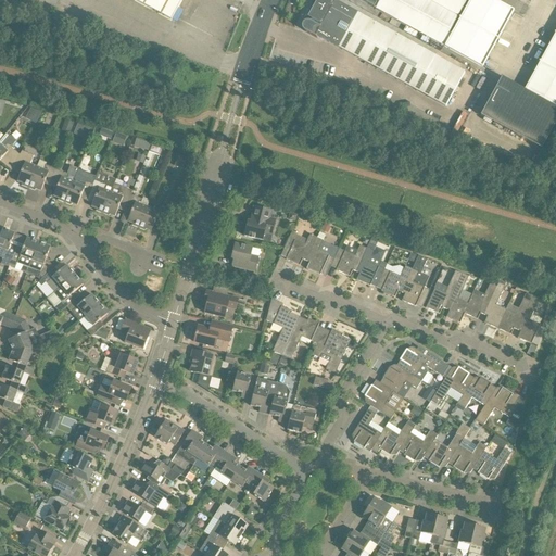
[(134,0),(172,21),(182,0),(134,0)]
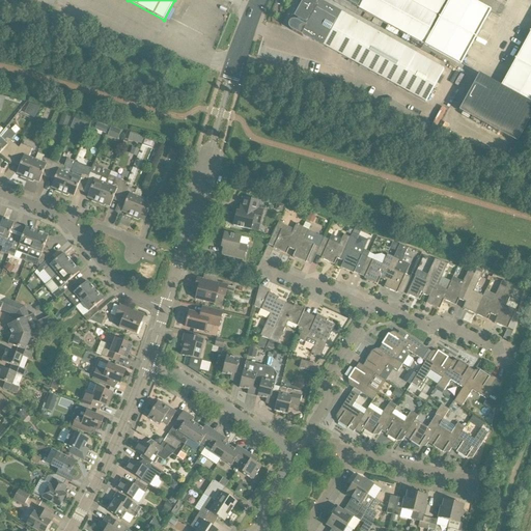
[(318,0),(303,0),(302,0),(298,0),(296,6),(300,7),(296,15),(295,15),(294,17),(297,19),(296,21),(295,21),(294,20),(292,20),(291,21),(290,21),(289,22),(288,23),(288,24),(287,25),(287,26),(288,27),(288,28),(289,29),(289,30),(290,30),(303,36),(304,35),(398,87),(416,54),(370,29),(318,0)]
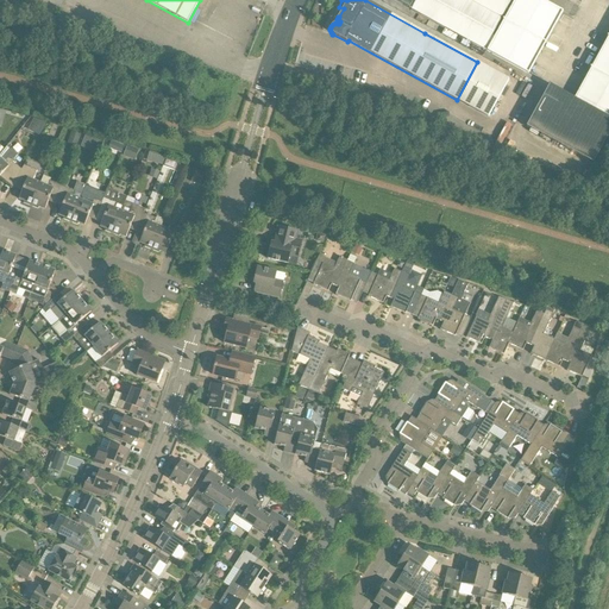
[(503,26),(454,0),(393,0),(489,52),(503,26)]
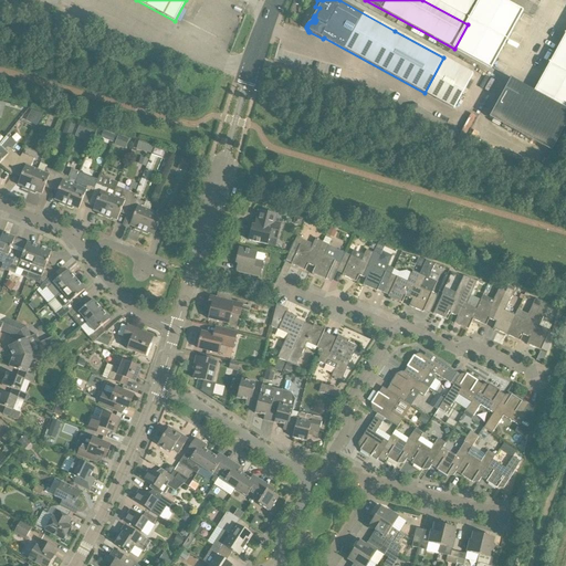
[(422,0),(468,24),(481,0),(422,0)]
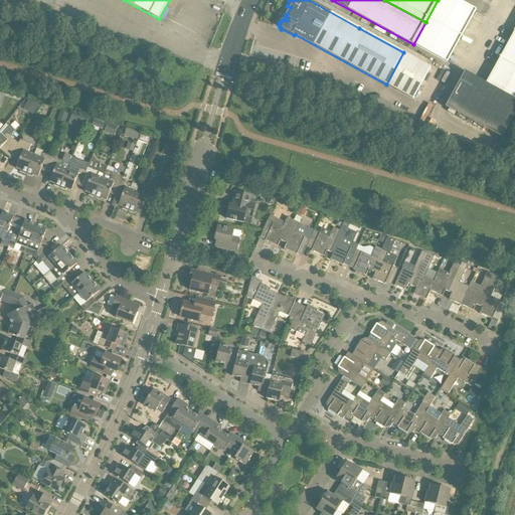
[(413,44),(447,62),(476,10),(457,0),(438,0),(425,22),(413,44)]
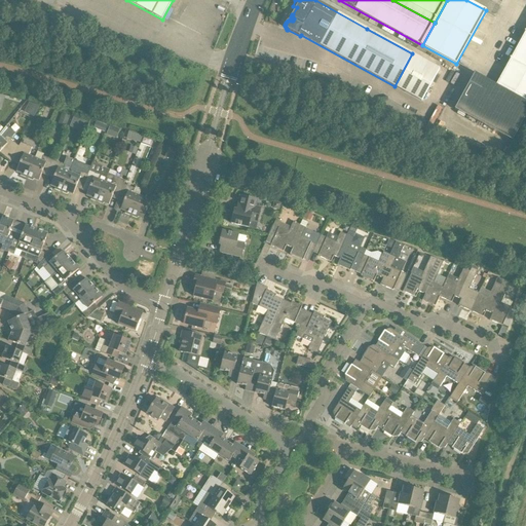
[(525,31),(525,32),(512,59),(511,58),(510,59),(511,59),(496,85),(525,101),(525,31)]
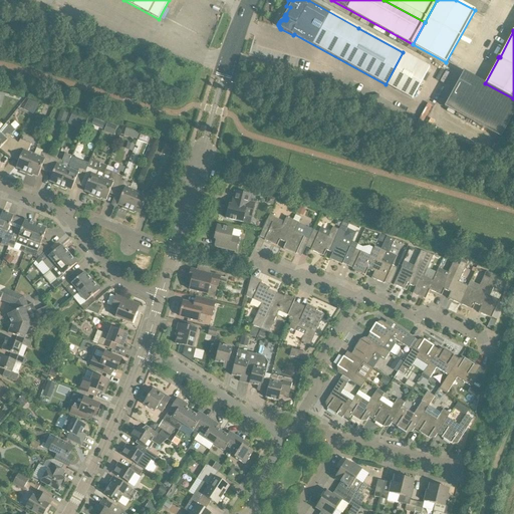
[(403,52),(386,84),(413,99),(430,67),(403,52)]
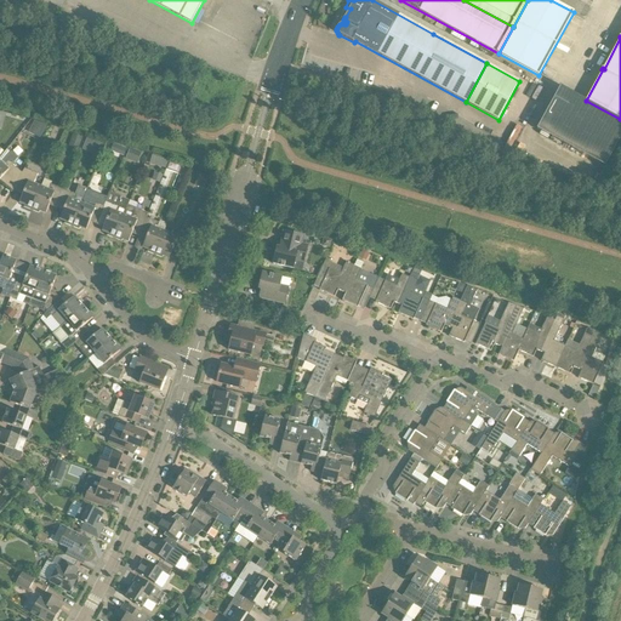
[(620,137),(620,119),(586,101),(560,86),(559,87),(560,87),(537,130),(605,166),(620,137)]
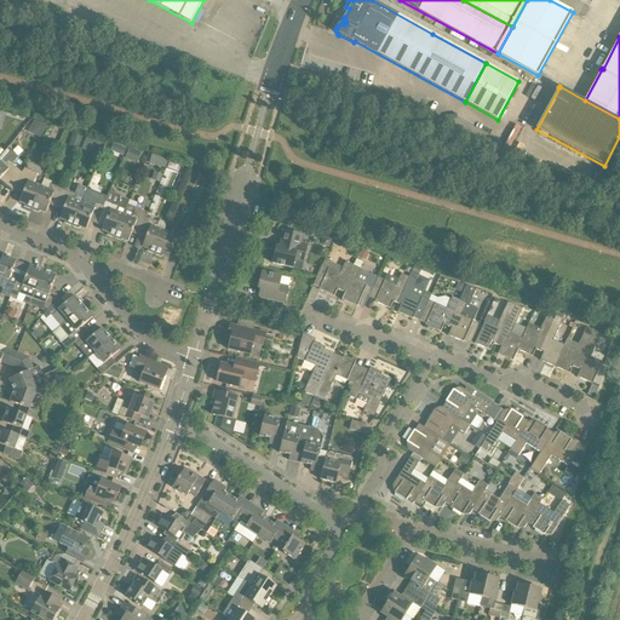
[(385,96),(375,93),(371,109),(380,113),(385,96)]
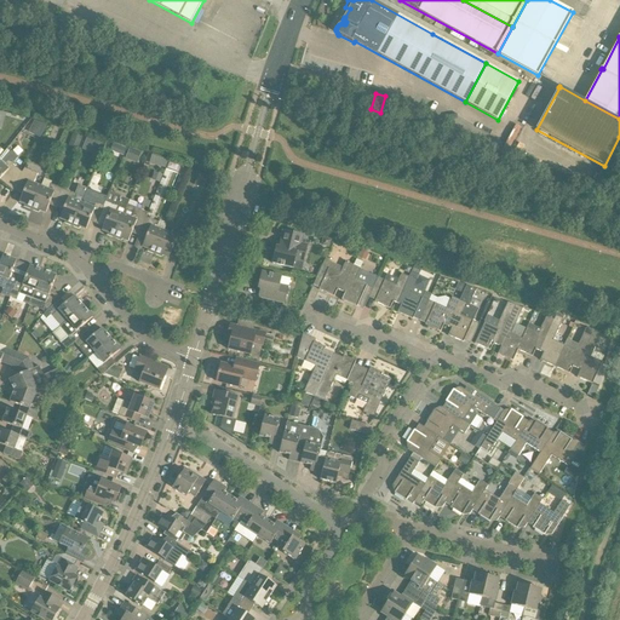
[(73,135),(69,142),(80,147),(82,138),(73,135)]
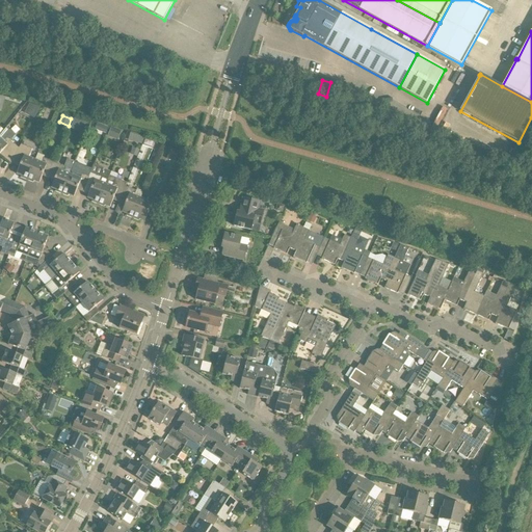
[(81,121),(79,125),(81,130),(86,132),(89,124),(81,121)]
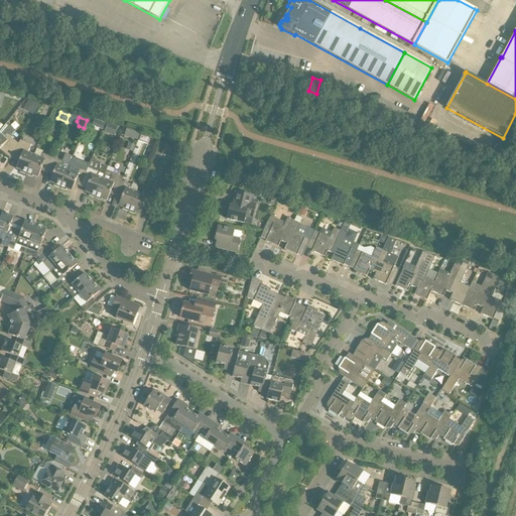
[(7,123),(4,127),(0,131),(0,149),(2,147),(12,155),(18,144),(10,137),(16,130),(7,123)]
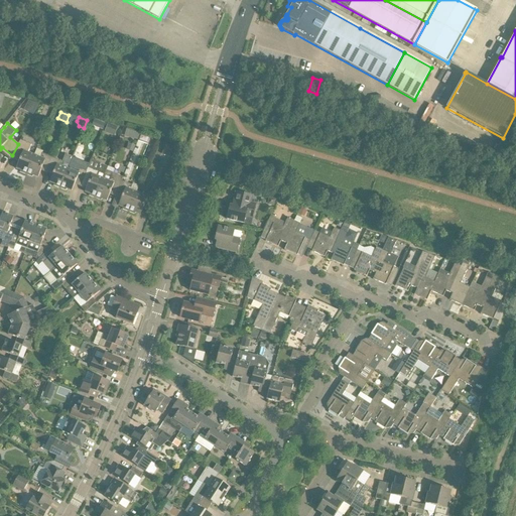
[(105,132),(107,133),(109,129),(116,132),(117,128),(108,124),(105,132)]
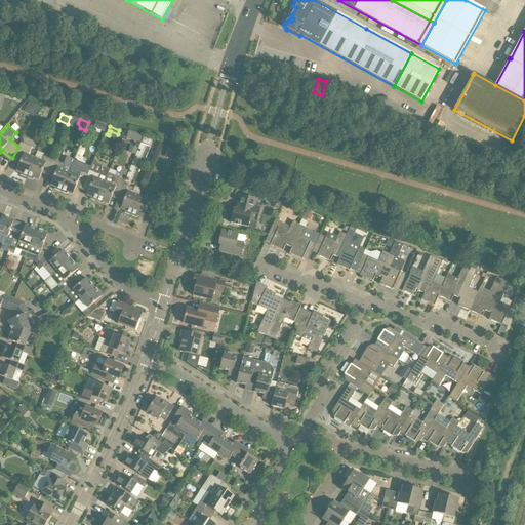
[(126,130),(124,137),(139,144),(143,135),(126,130)]
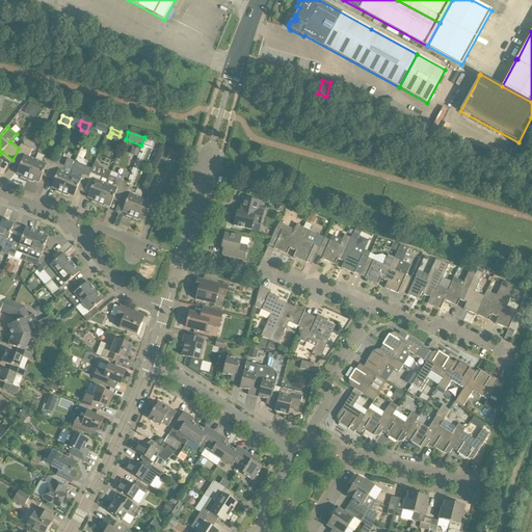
[(27,180),(35,160),(29,158),(32,150),(21,144),(19,149),(12,160),(21,163),(17,174),(22,176),(21,178),(27,180)]
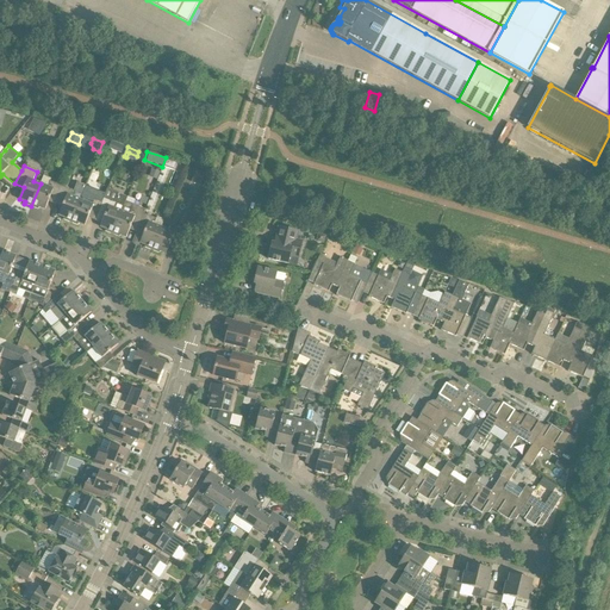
[(149,178),(157,180),(160,173),(151,169),(149,178)]
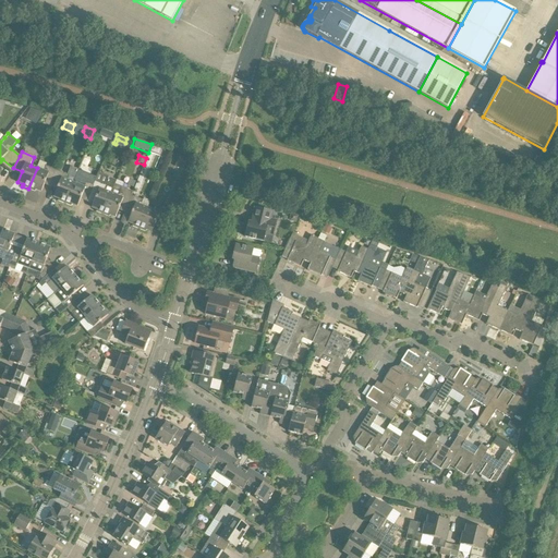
[(39,161),(37,168),(28,189),(35,192),(36,190),(41,192),(46,181),(52,184),(58,171),(46,166),(47,165),(39,161)]
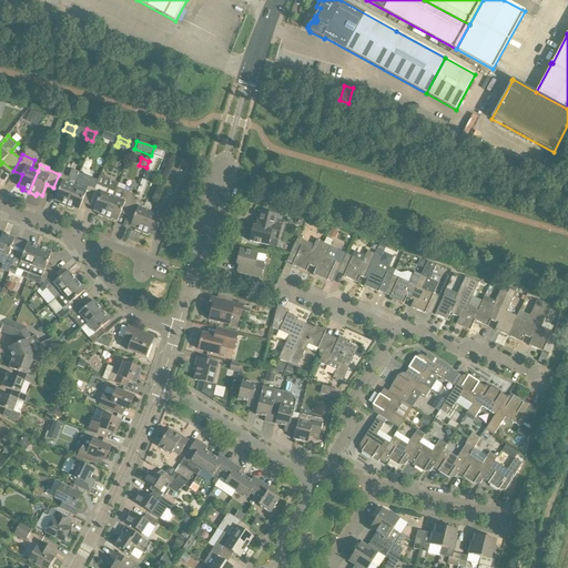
[(67,208),(74,186),(80,173),(73,171),(70,179),(59,174),(53,188),(59,190),(54,201),(60,203),(60,204),(67,208)]
